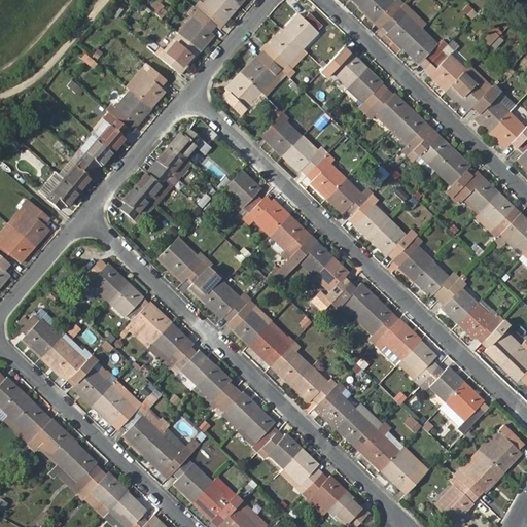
[(222,23),(238,5),(231,0),(208,0),(204,5),(206,7),(201,13),(213,24),(218,19),(222,23)]
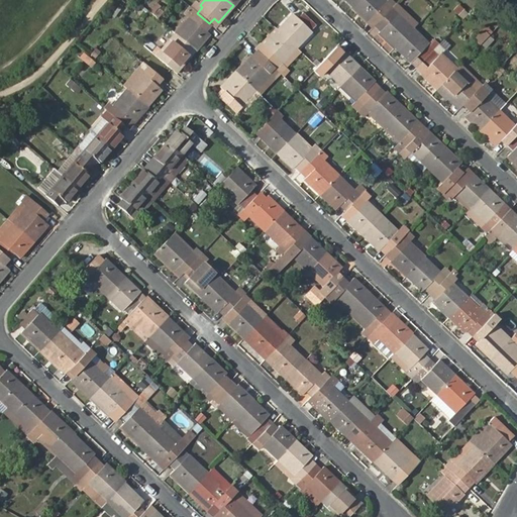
[(384,0),(356,0),(351,6),(368,22),(368,21),(372,16),(378,22),(390,9),(395,3),(391,0),(387,0),(386,2),(384,0)]
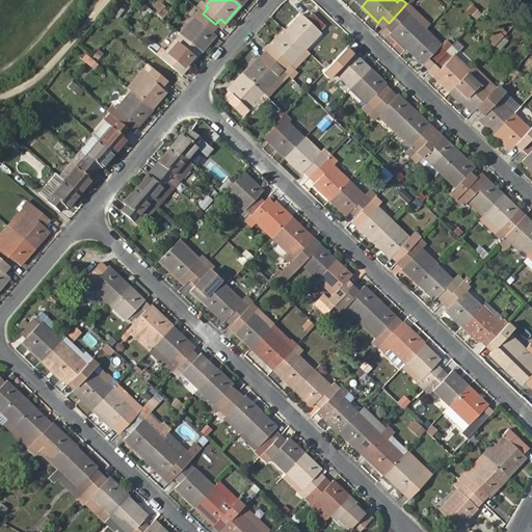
[(203,14),(208,7),(206,5),(201,1),(195,7),(203,14)]
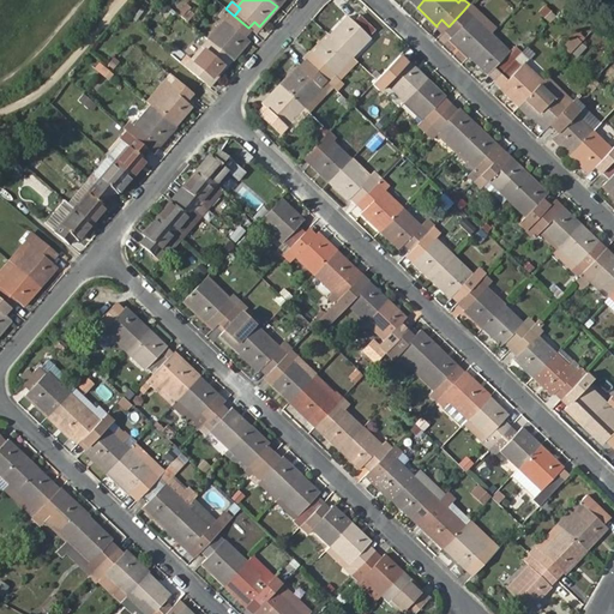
[(543,19),(551,12),(543,5),(537,12),(543,19)]
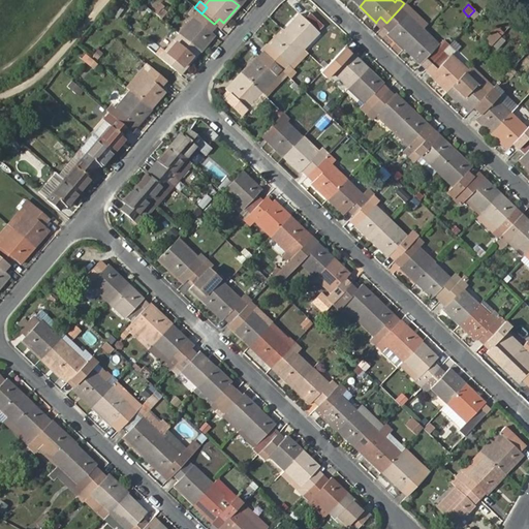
[(180,35),(198,52),(214,34),(209,30),(214,24),(201,13),(194,7),(189,14),(194,19),(180,35)]
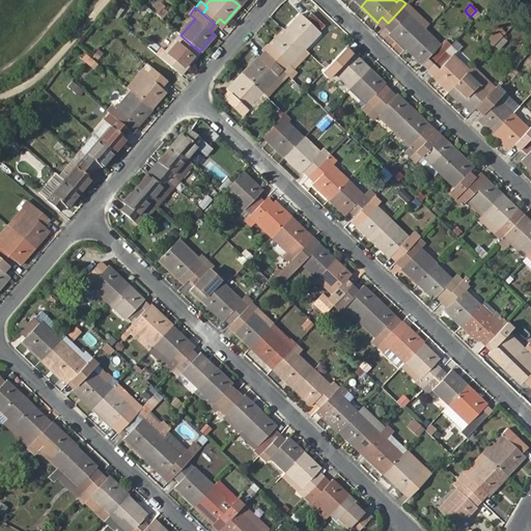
[(388,33),(404,49),(424,29),(408,12),(407,15),(400,9),(388,23),(393,28),(388,33)]
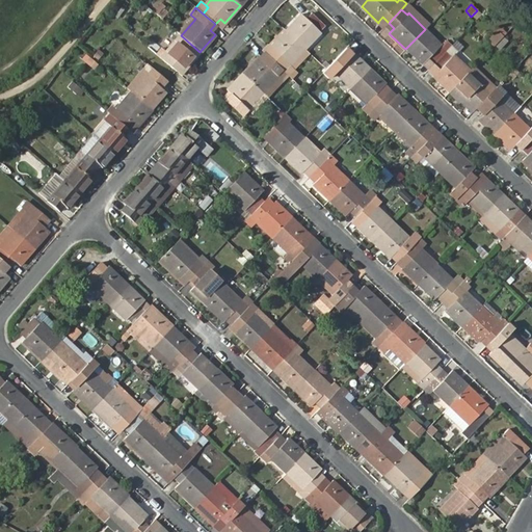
[(300,14),(284,31),(304,50),(320,33),(318,31),(324,25),(311,12),(306,19),(300,14)]
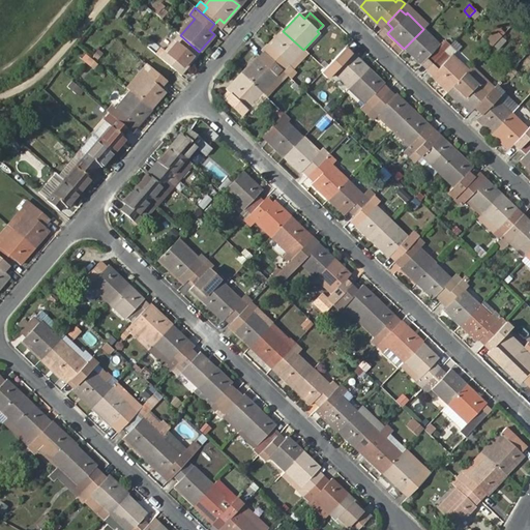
[(377,22),(383,27),(387,23),(381,17),(377,22)]
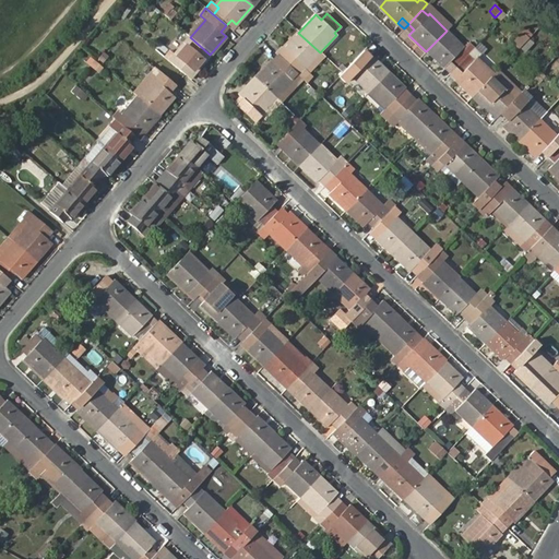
[(226,25),(232,30),(236,24),(232,20),(226,25)]
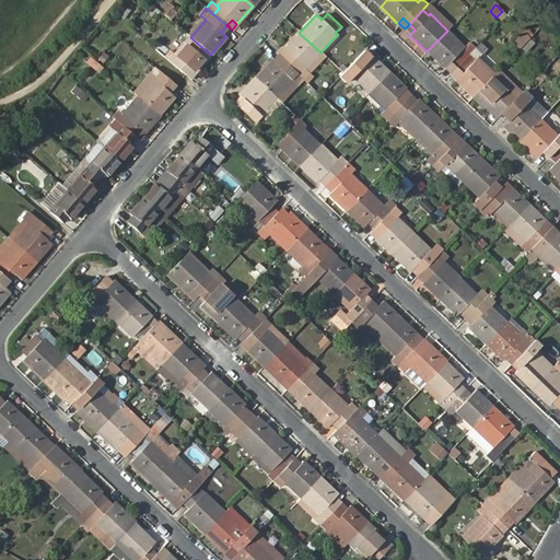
[(409,24),(405,28),(409,35),(415,30),(409,24)]
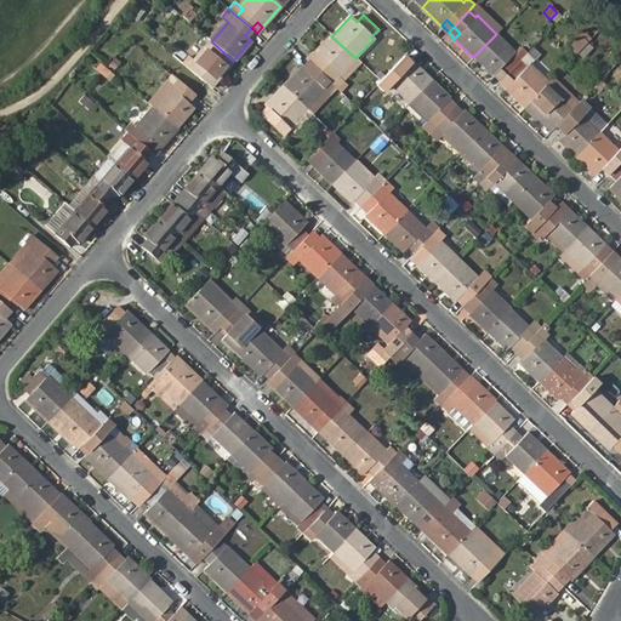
[(496,34),(473,57),(493,75),(499,69),(506,77),(520,61),(513,53),(516,52),(496,34)]
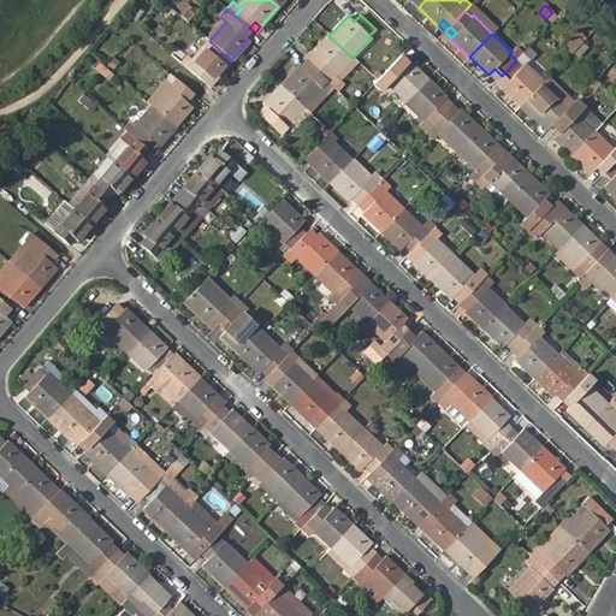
[(573,52),(582,41),(575,35),(566,46),(573,52)]
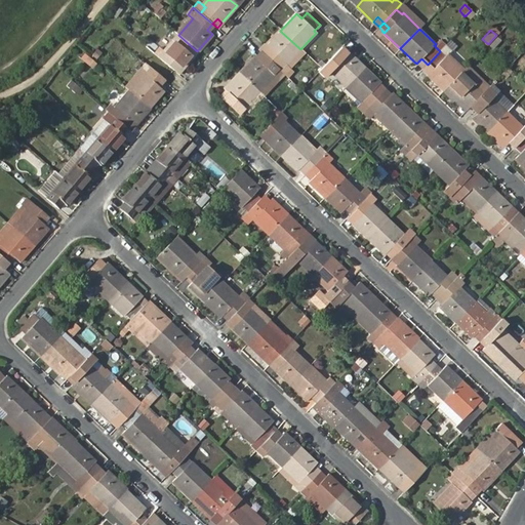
[(300,49),(280,31),(267,45),(272,50),(266,56),(279,69),(280,70),(300,49)]
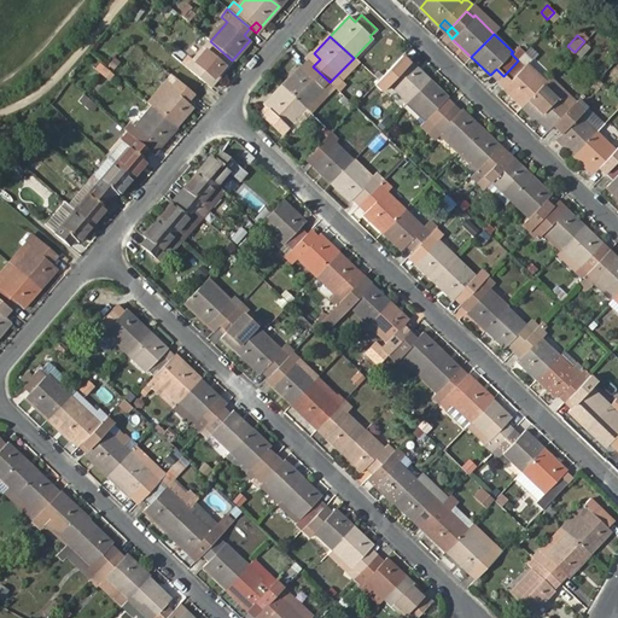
[(190,70),(204,83),(210,76),(215,81),(232,60),(210,41),(193,60),(196,63),(190,70)]
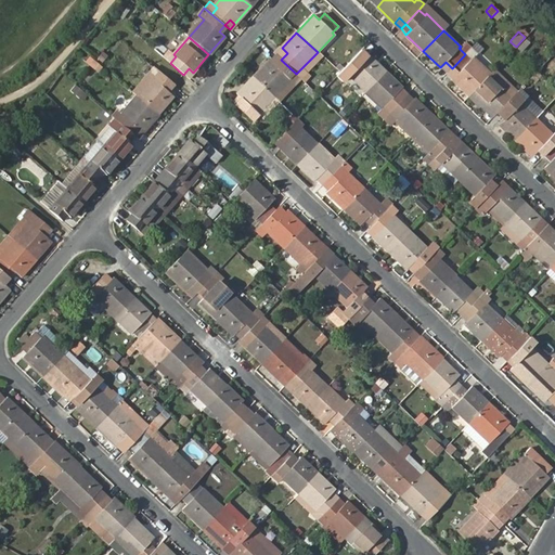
[(282,48),(275,54),(281,60),(287,53),(282,48)]
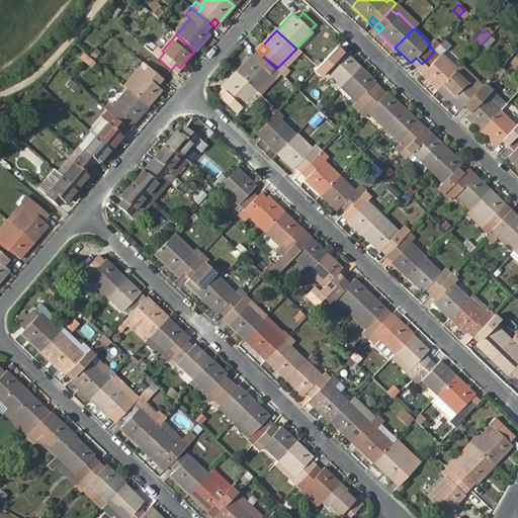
[(326,66),(337,53),(334,50),(322,62),(326,66)]
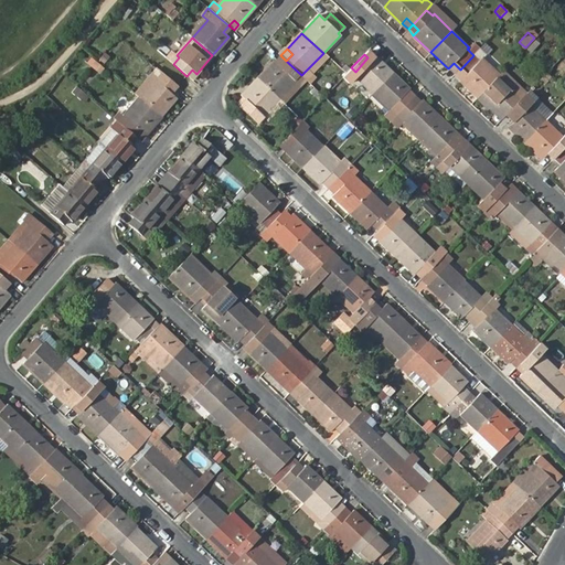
[(286,61),(280,55),(275,62),(279,66),(286,61)]
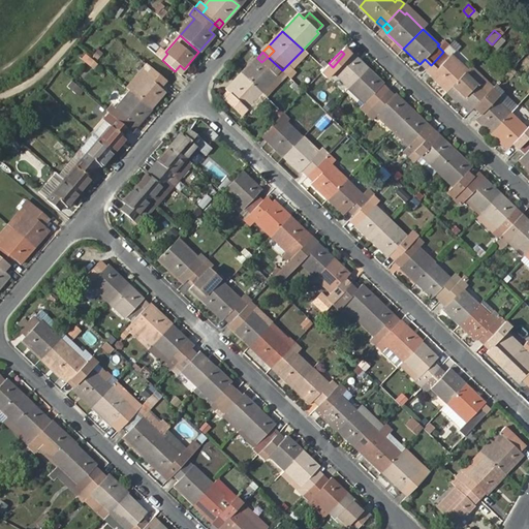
[(349,87),(368,67),(350,52),(346,56),(344,54),(333,67),(335,68),(333,70),(349,87)]
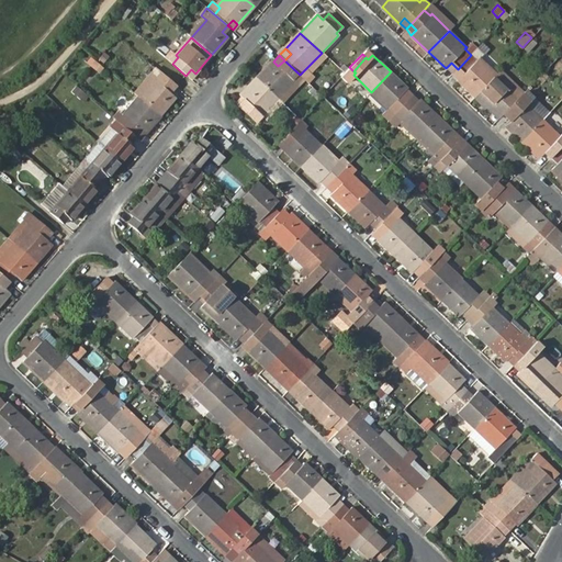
[(471,55),(458,69),(463,75),(458,79),(476,97),(496,76),(478,58),(476,59),(471,55)]
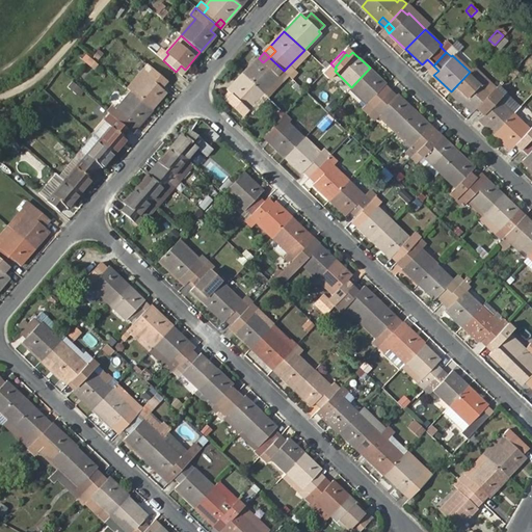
[(87,53),(82,59),(94,70),(99,64),(87,53)]
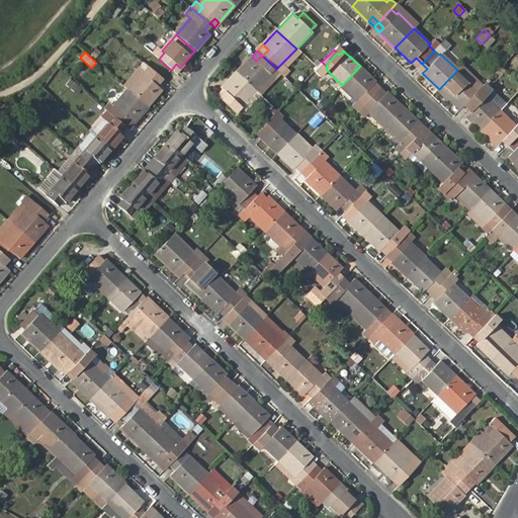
[(252,57),(236,73),(255,92),(271,75),(269,74),(275,68),(262,56),(256,61),(252,57)]
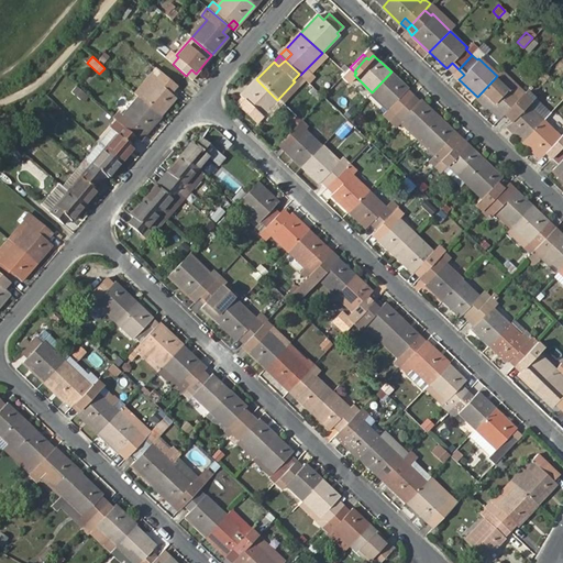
[(139,98),(159,117),(173,101),(167,96),(175,87),(154,68),(146,78),(152,83),(139,98)]
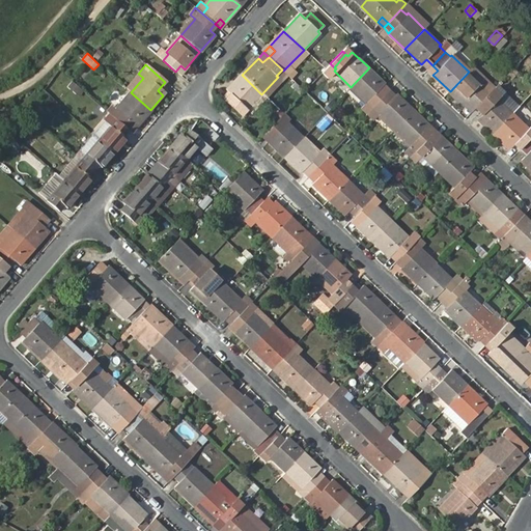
[(385,83),(369,67),(351,87),(367,103),(369,101),(374,106),(386,93),(381,88),(385,83)]
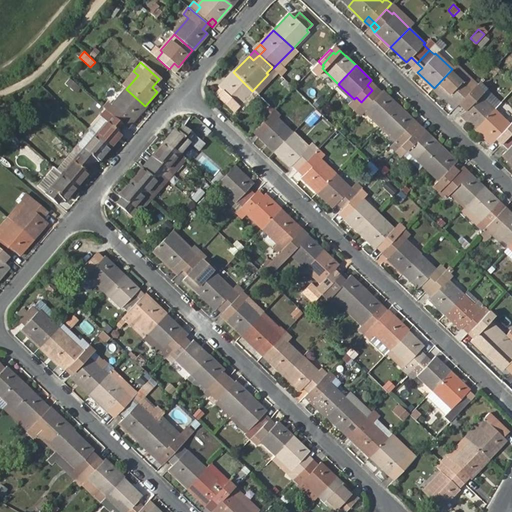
[(452,69),(434,88),(449,103),(454,98),(459,104),(472,90),(466,85),(467,83),(452,69)]
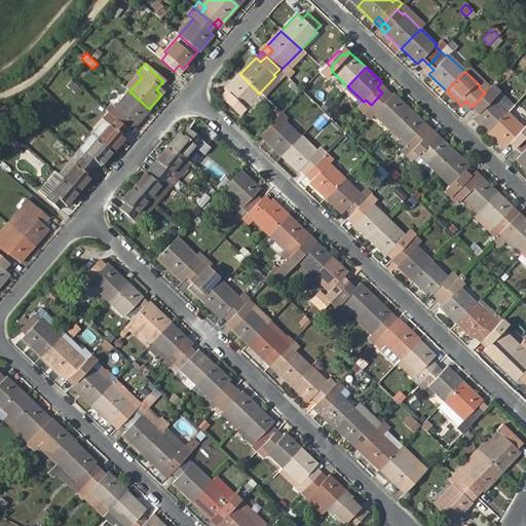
[(142,77),(137,73),(124,86),(129,91),(142,77)]
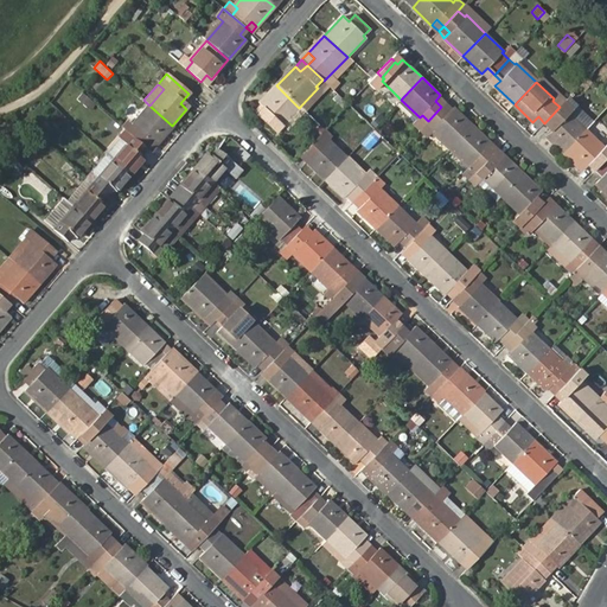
[(299,108),(276,85),(260,103),(266,108),(259,116),(274,131),(281,123),(282,125),(299,108)]
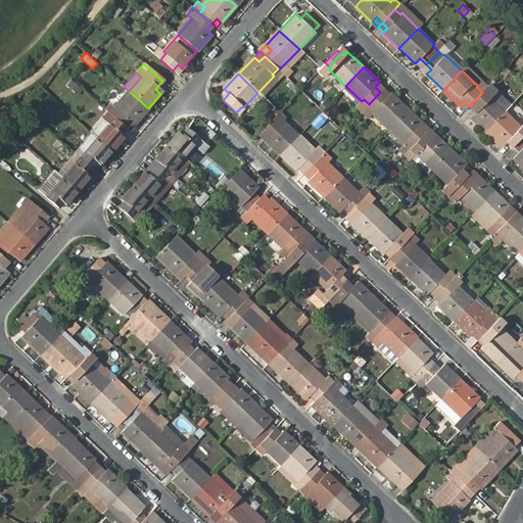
[(72,80),(66,86),(78,95),(82,89),(72,80)]
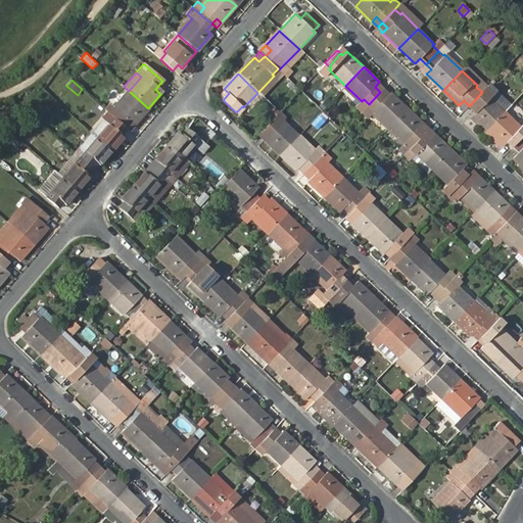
[(482,92),(469,106),(475,111),(470,115),(486,131),(505,111),(489,97),(493,92),(487,86),(482,92)]
